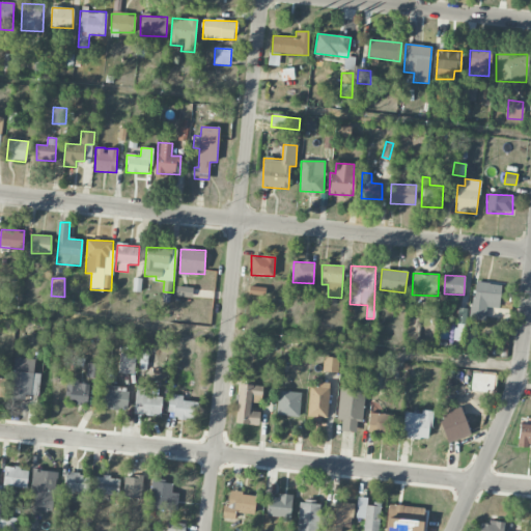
[(485,319),(486,307),(500,308),(501,284),(473,282),(471,319),(485,319)]
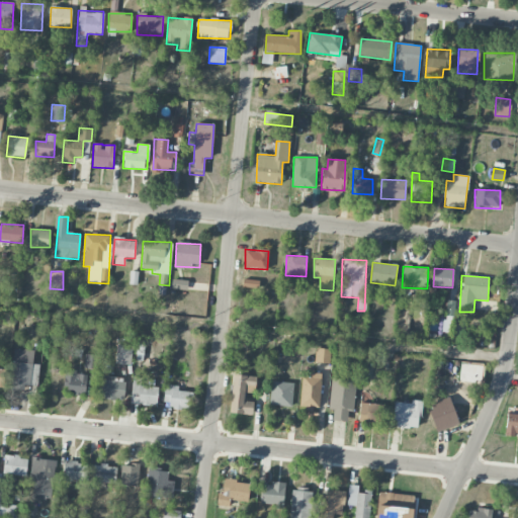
[(172,289),(187,289),(188,280),(172,279),(172,289)]
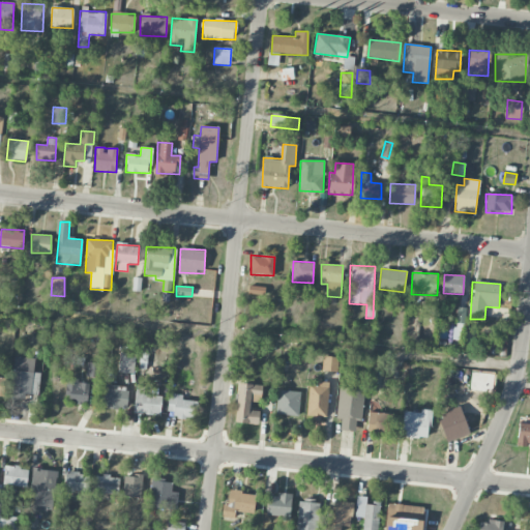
[(265,288),(249,286),(247,294),(263,296),(265,288)]
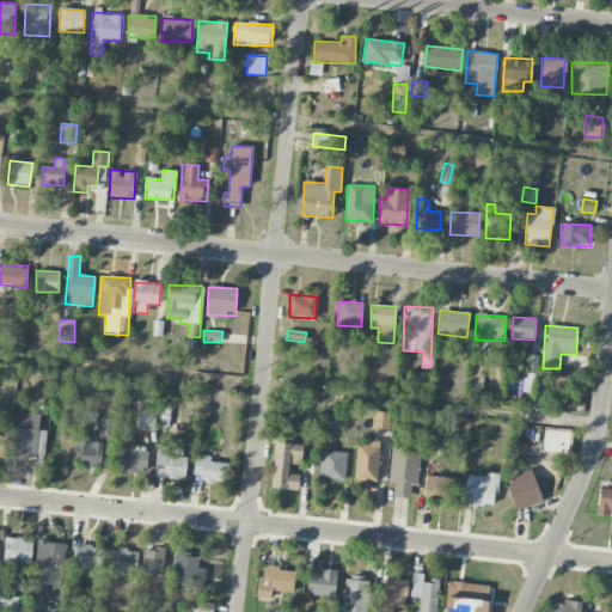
[(157,408),(138,408),(136,429),(155,430),(157,408)]
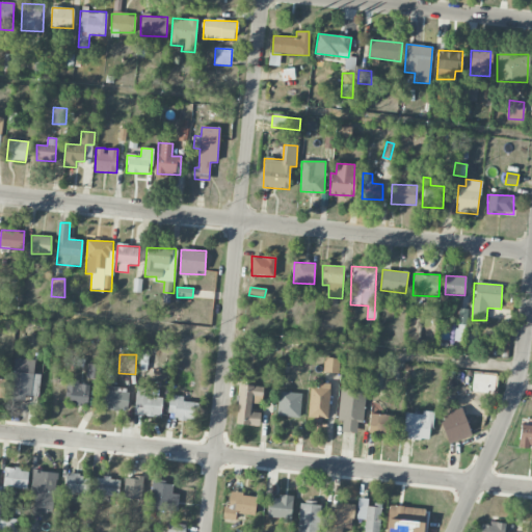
[(323,372),(339,373),(339,358),(324,357),(323,372)]
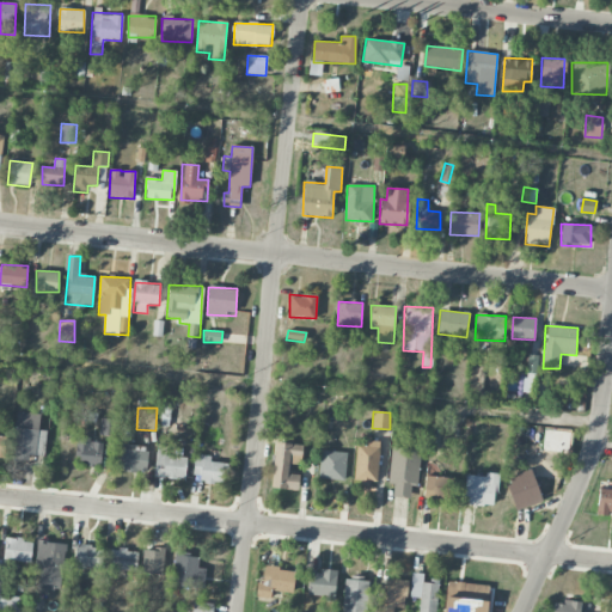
[(40,415),(17,412),(12,459),(29,460),(29,456),(44,457),(47,430),(38,430),(40,415)]
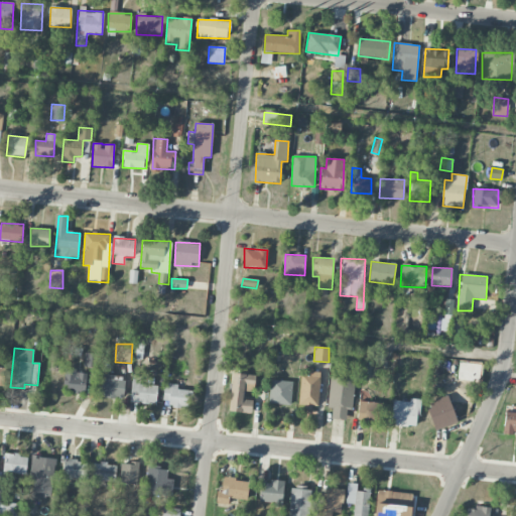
[(101,354),(85,353),(84,367),(100,367),(101,354)]
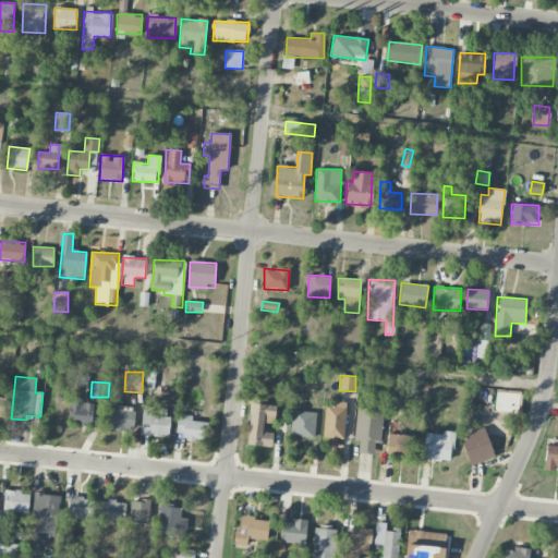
[(522,393),(506,392),(505,405),(521,408),(522,393)]
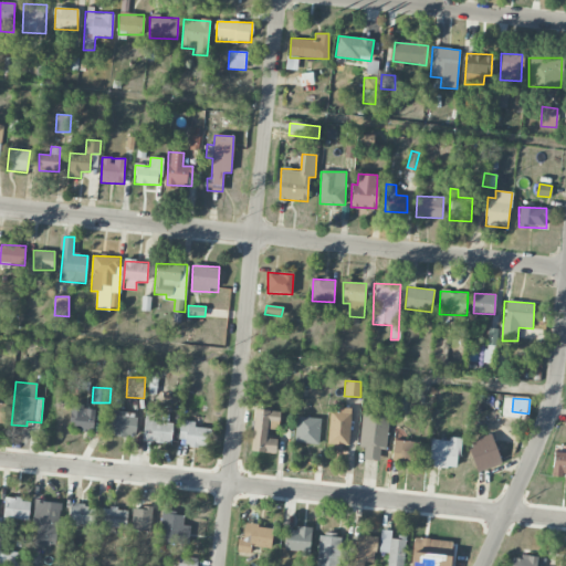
[(94,430),(94,409),(84,409),(84,404),(72,404),(70,429),(94,430)]
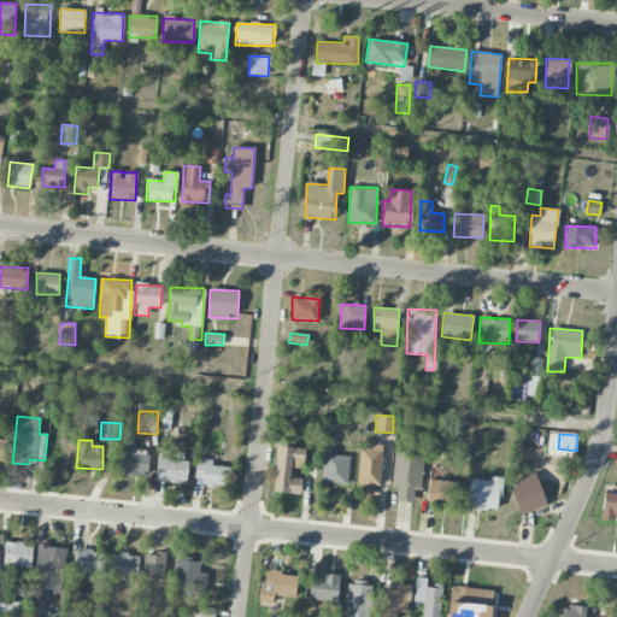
[(358,487),(381,488),(382,446),(359,446),(358,487)]
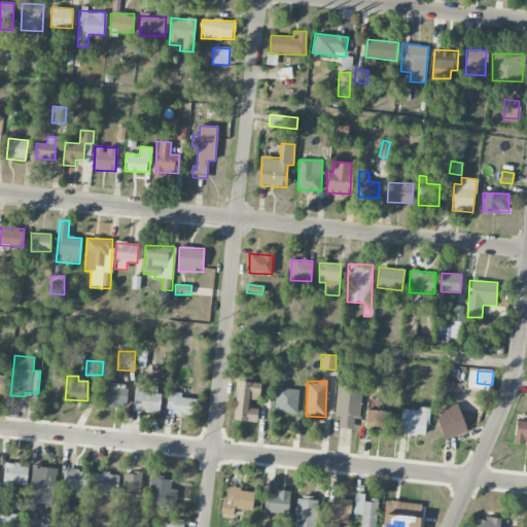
[(128,385),(102,382),(99,405),(126,407),(128,385)]
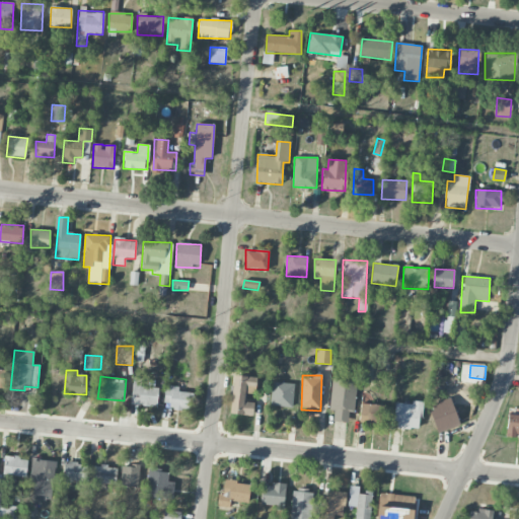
[(255,394),(256,377),(233,376),(231,415),(252,416),(253,402),(244,402),(245,394),(255,394)]
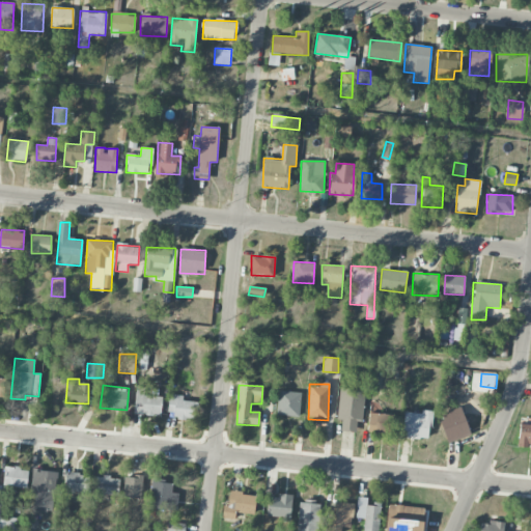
[(161,416),(162,396),(144,395),(144,387),(136,386),(134,415),(161,416)]
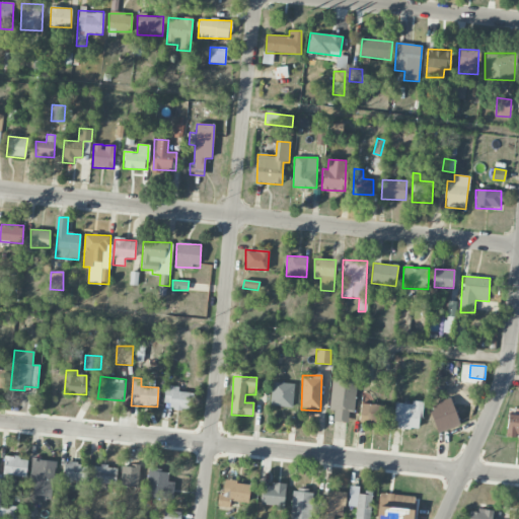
[(348,423),(349,411),(354,412),(357,382),(331,379),(329,409),(334,410),(332,422),(348,423)]
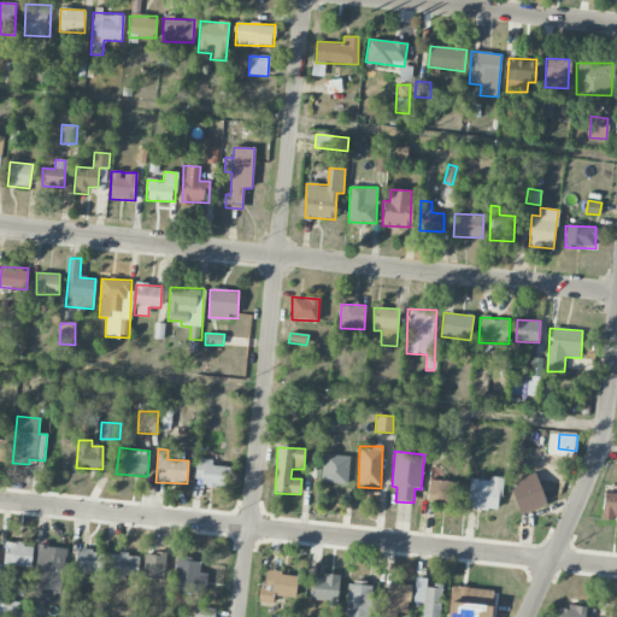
[(228,488),(228,466),(212,466),(213,454),(197,453),(195,480),(204,480),(204,487),(228,488)]
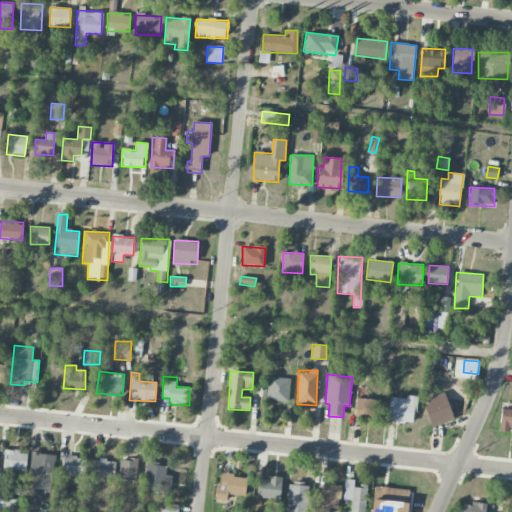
[(267,401),(289,401),(289,378),(267,377),(267,401)]
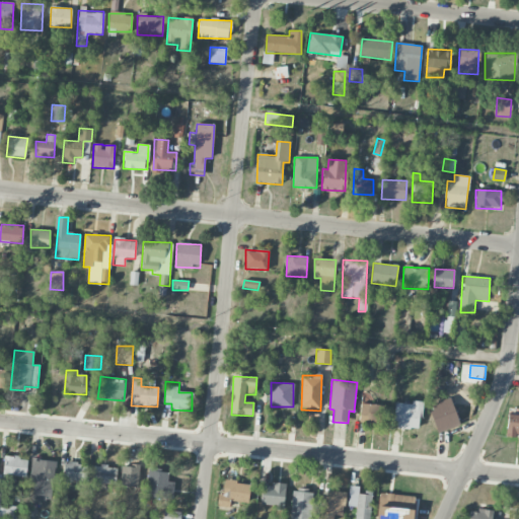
[(459,425),(451,398),(429,405),(438,432),(459,425)]
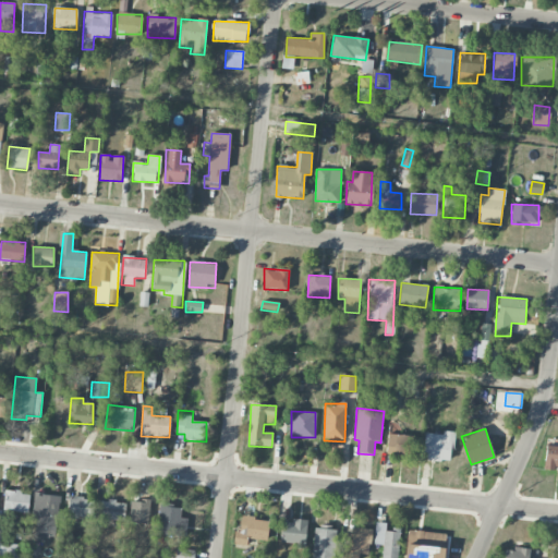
[(424,432),(423,460),(452,461),(453,434),(424,432)]
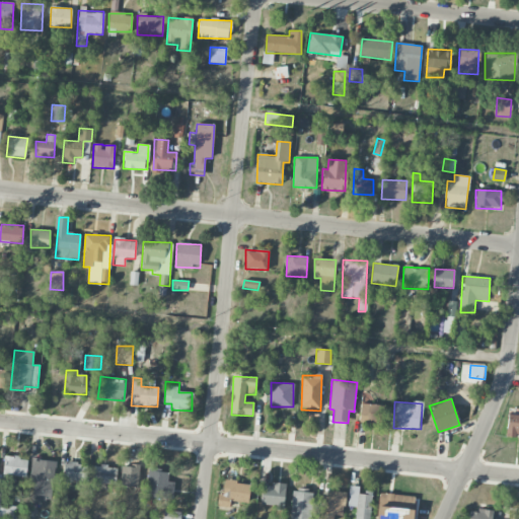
[(381,424),(383,405),(361,403),(359,422),(381,424)]
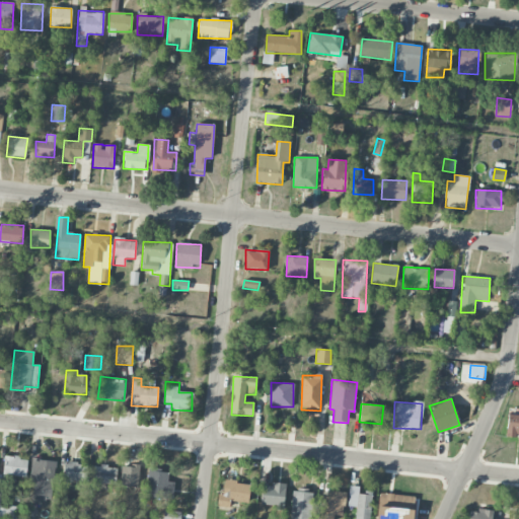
[(518,415),(508,414),(506,435),(518,436),(518,415)]
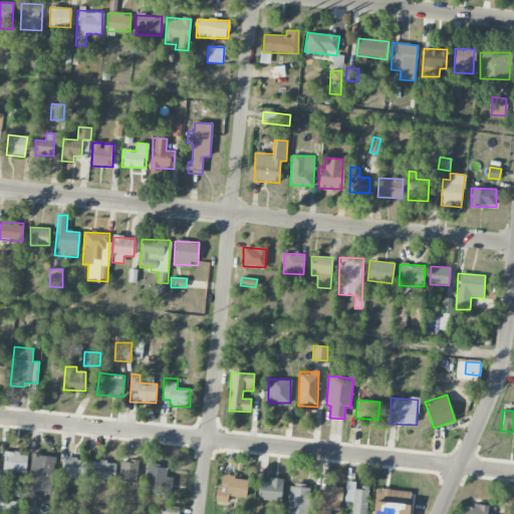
[(26,453),(4,453),(3,471),(26,472),(26,453)]
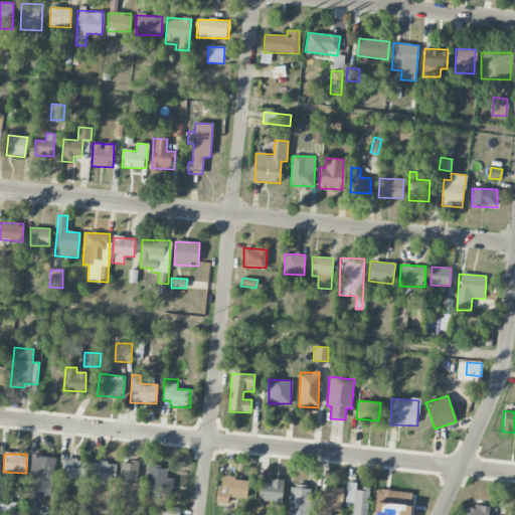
[(52,496),(54,457),(31,456),(30,495),(52,496)]
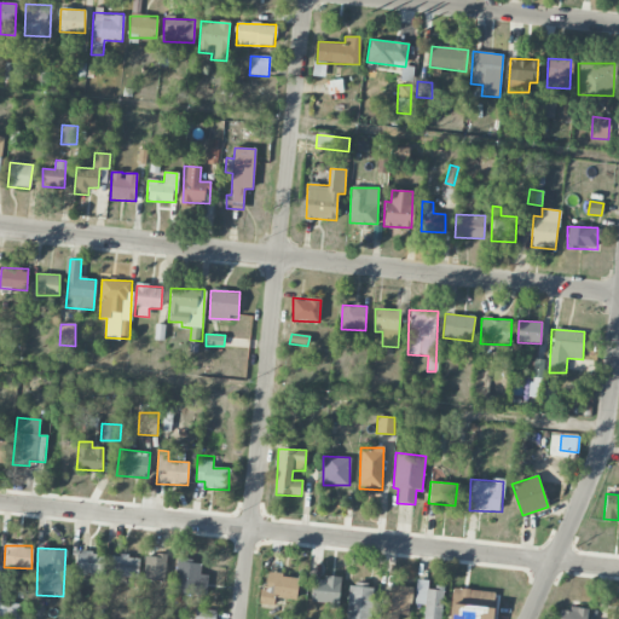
[(75,573),(102,574),(103,551),(76,551),(75,573)]
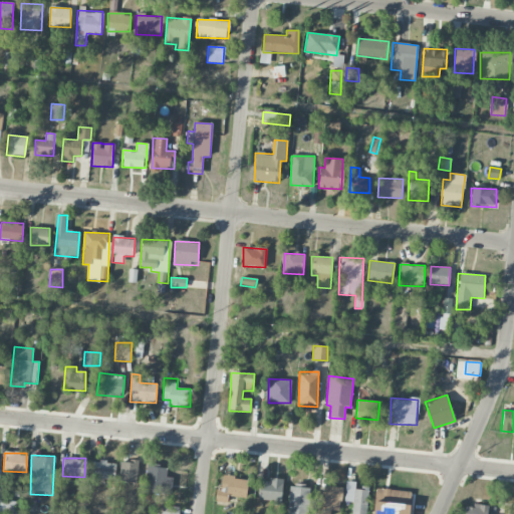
[(91,479),(114,481),(116,463),(93,461),(91,479)]
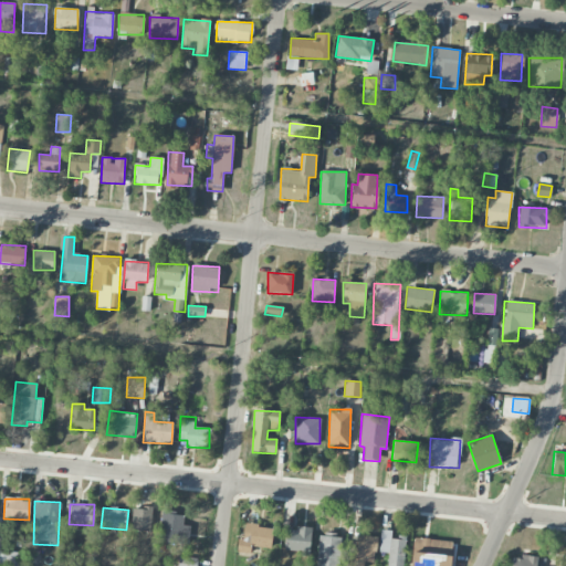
[(184,525),(184,514),(161,514),(160,543),(189,544),(190,525),(184,525)]
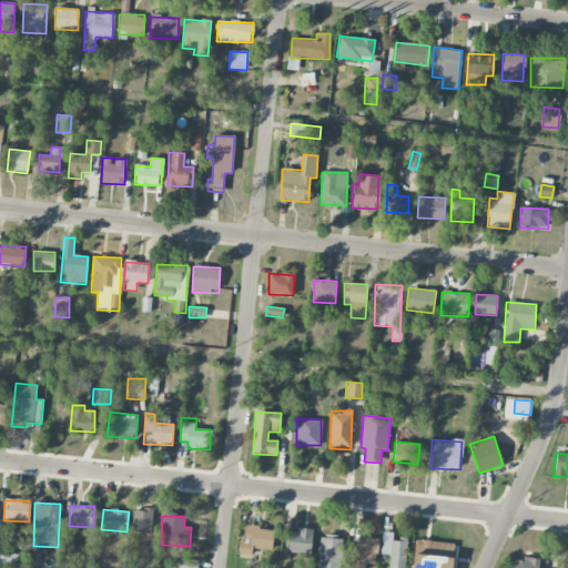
[(252,548),(272,550),(274,529),(245,526),(244,540),(239,540),(237,555),(251,556),(252,548)]
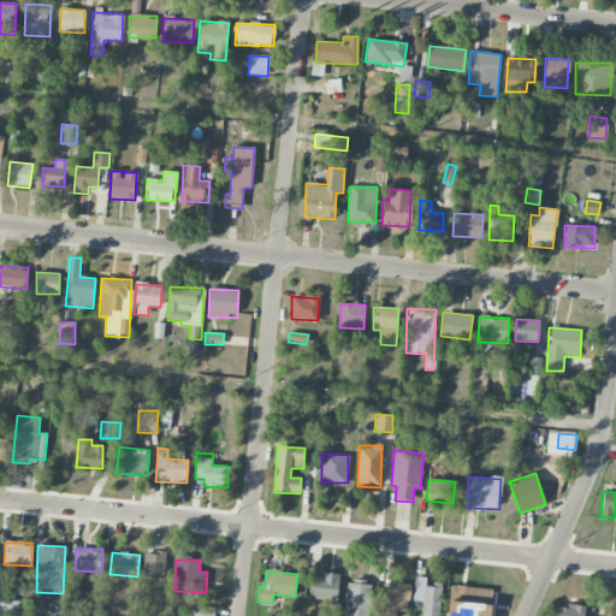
[(309,600),(337,602),(338,575),(311,574),(309,600)]
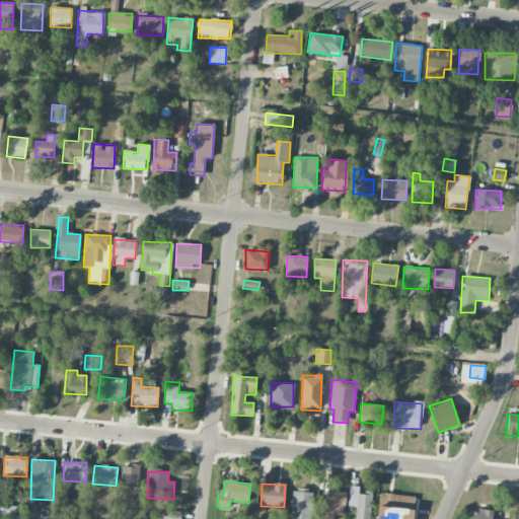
[(354,507),(353,518),(370,518),(372,493),(359,492),(359,487),(349,487),(348,507),(354,507)]
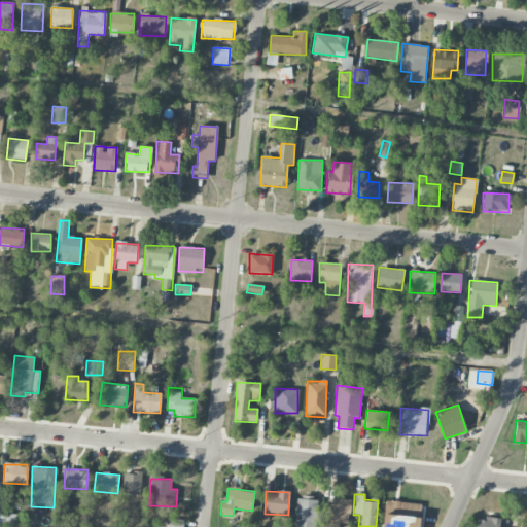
[(296,497),(294,526),(316,526),(318,498),(296,497)]
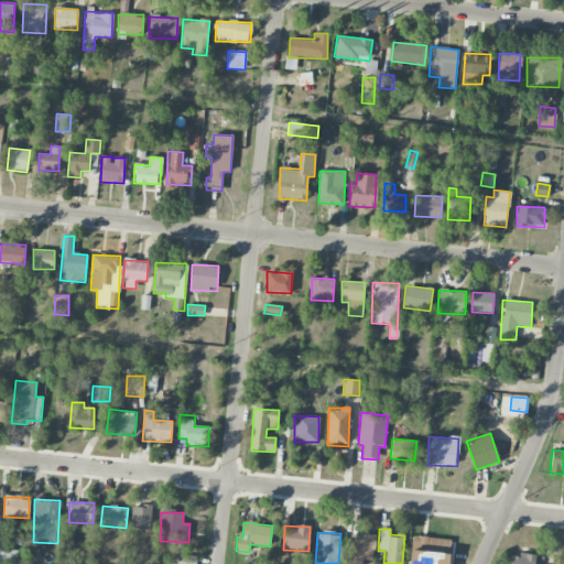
[(348,563),(362,563),(362,560),(373,560),(376,535),(350,534),(348,563)]
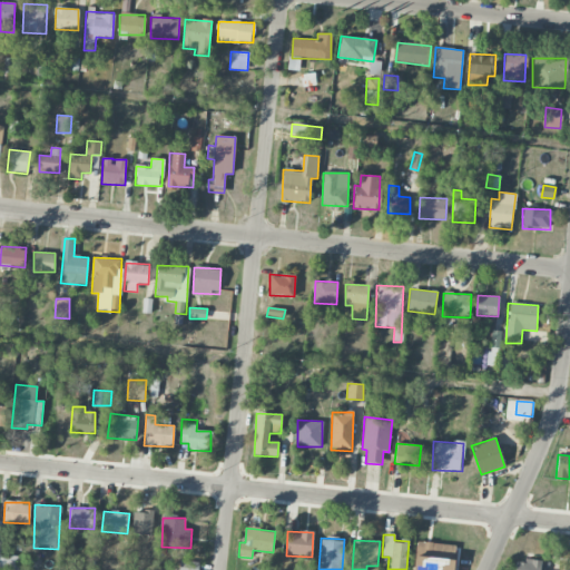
[(453,569),(454,543),(415,542),(414,569),(453,569)]
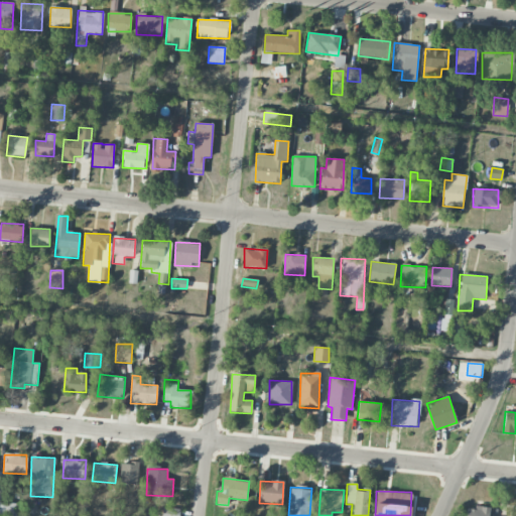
[(0,515),(11,515),(11,503),(0,502),(0,515)]
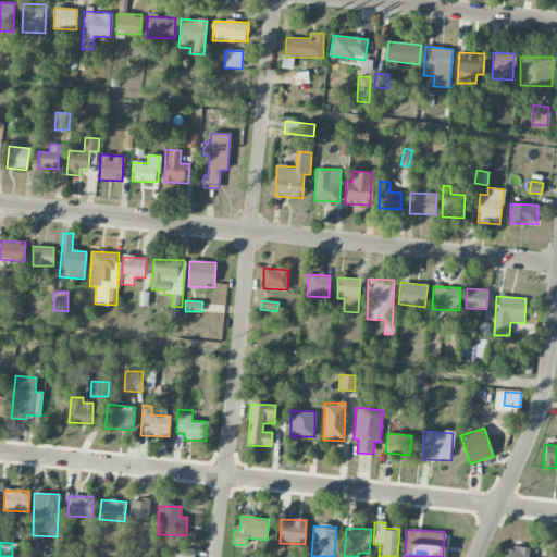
[(528,556),(529,548),(505,546),(503,556),(528,556)]
